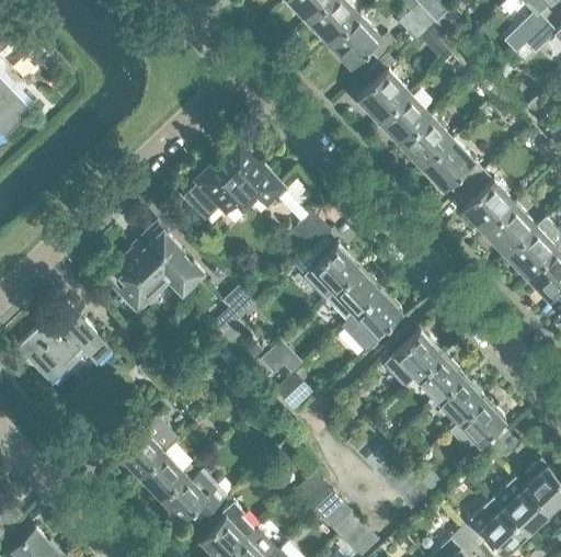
[(330,0),(285,0),(307,22),(330,0)]
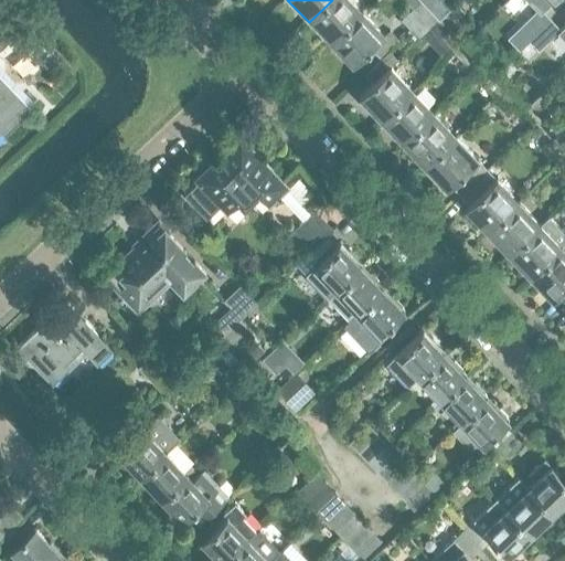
[(349,0),(332,0),(309,22),(331,45),(363,14),(349,0)]
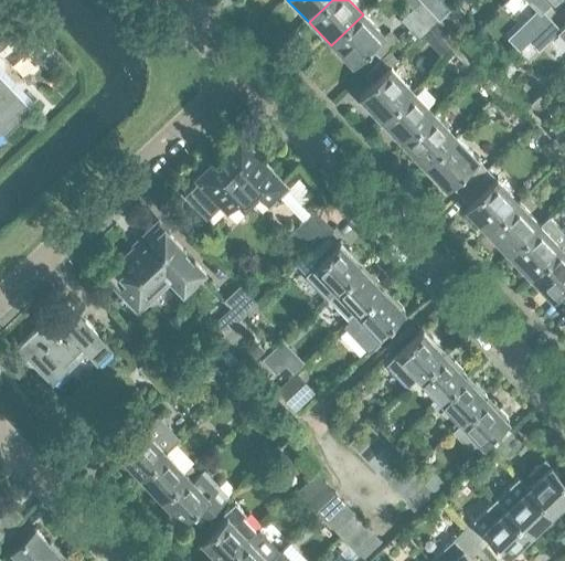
[(409,32),(429,14),(420,4),(401,23),(409,32)]
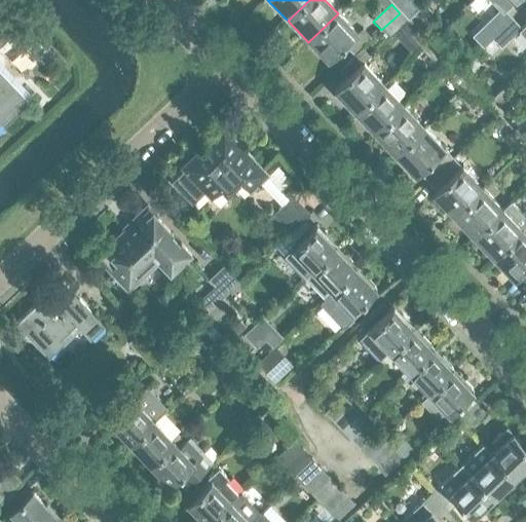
[(412,19),(418,26),(430,13),(423,7),(412,19)]
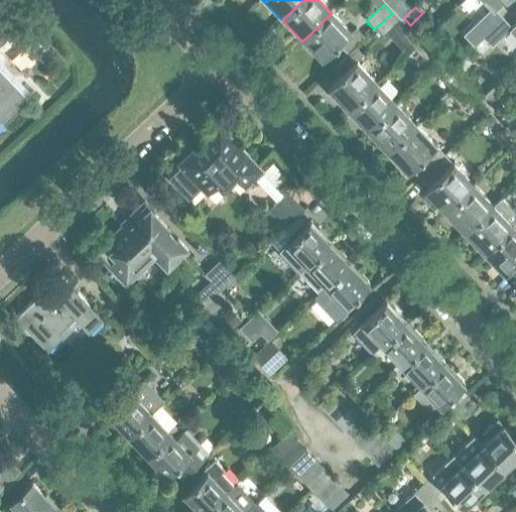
[(483,41),(503,21),(492,9),(463,37),(474,49),(483,41)]
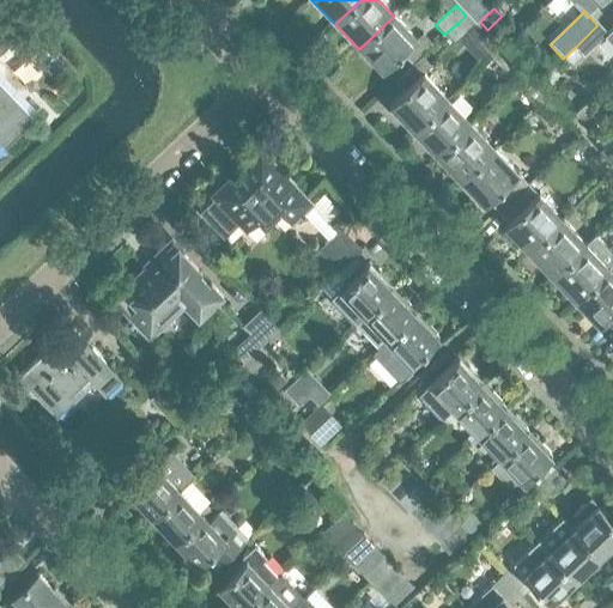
[(394,16),(359,49),(383,73),(401,56),(412,67),(432,47),(423,37),(418,41),(394,16)]
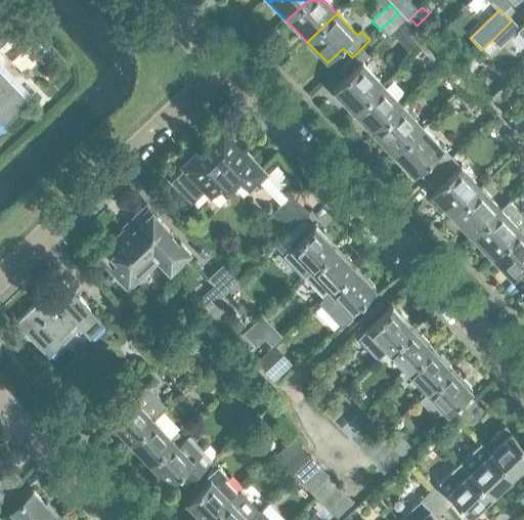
[(398,13),(380,30),(388,38),(405,22),(398,13)]
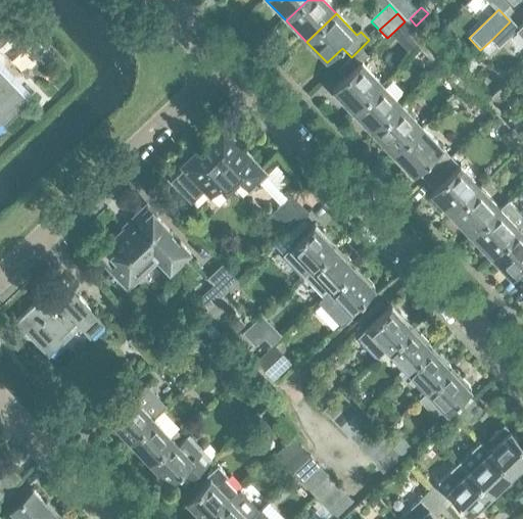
[(510,21),(489,42),(497,50),(518,30),(510,21)]
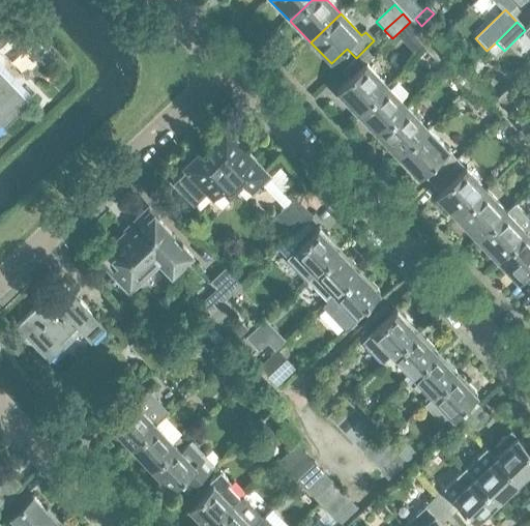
[(0,47),(1,49),(8,41),(0,32),(0,47)]
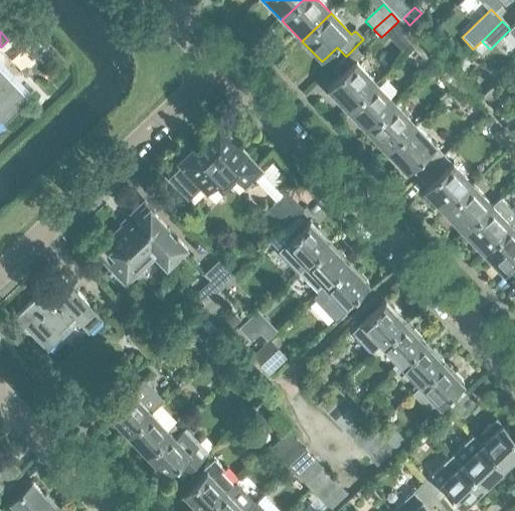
[(412,49),(419,43),(408,31),(400,37),(412,49)]
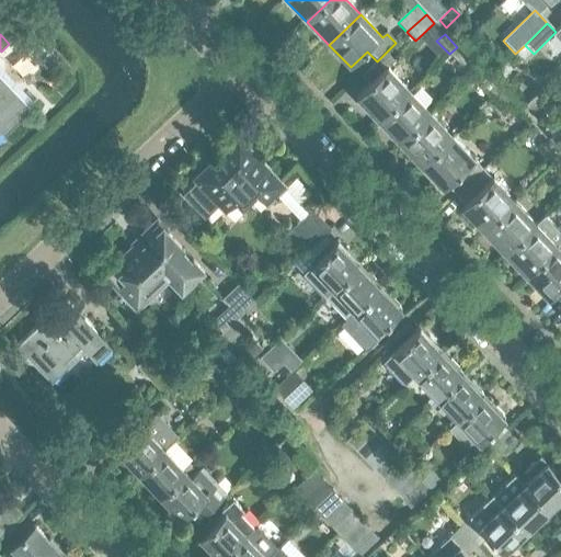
[(457,47),(449,54),(462,68),(470,60),(457,47)]
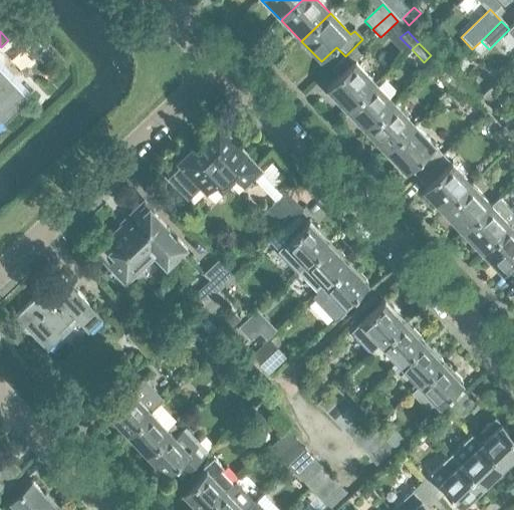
[(345,111),(374,84),(354,63),(325,90),(345,111)]
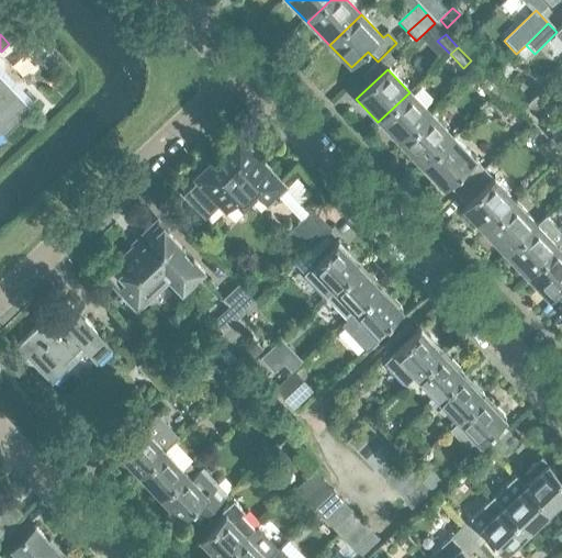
[(0,138),(31,110),(0,78),(0,138)]
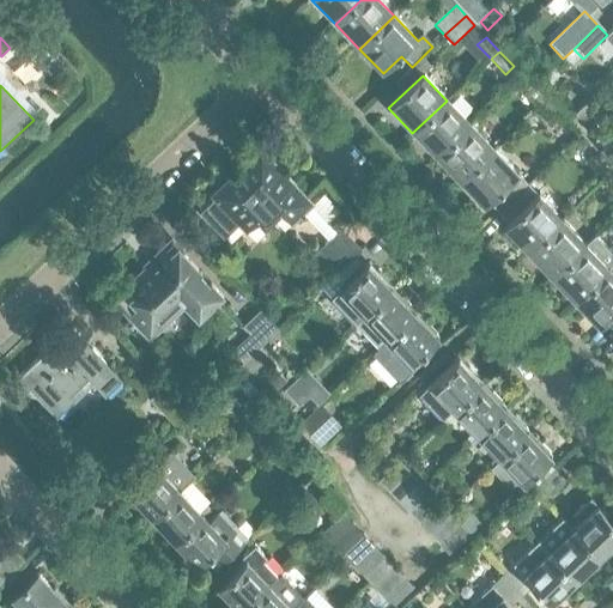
[(538,109),(547,102),(533,86),(523,93),(538,109)]
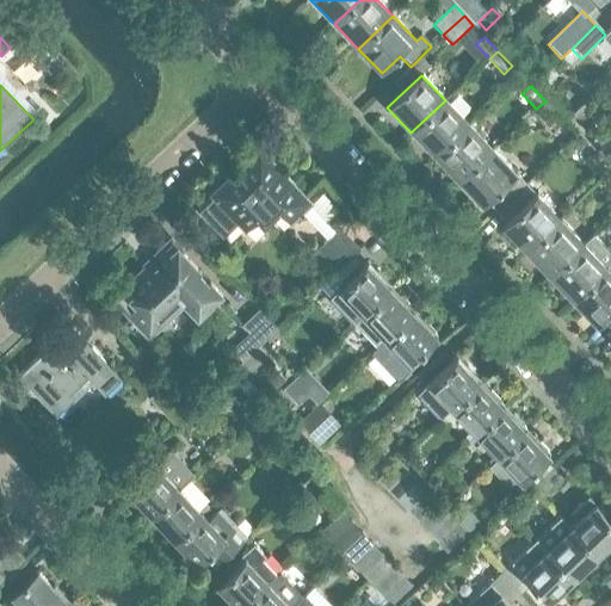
[(445,100),(411,133),(436,159),(470,125),(445,100)]
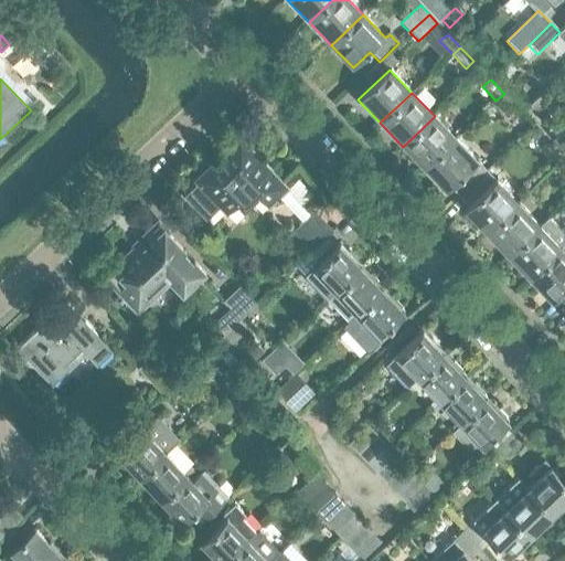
[(504,94),(496,101),(510,115),(518,108),(504,94)]
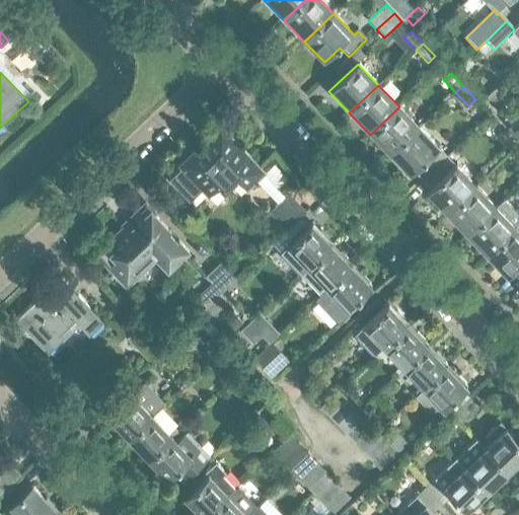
[(496,89),(484,100),(492,108),(504,96),(496,89)]
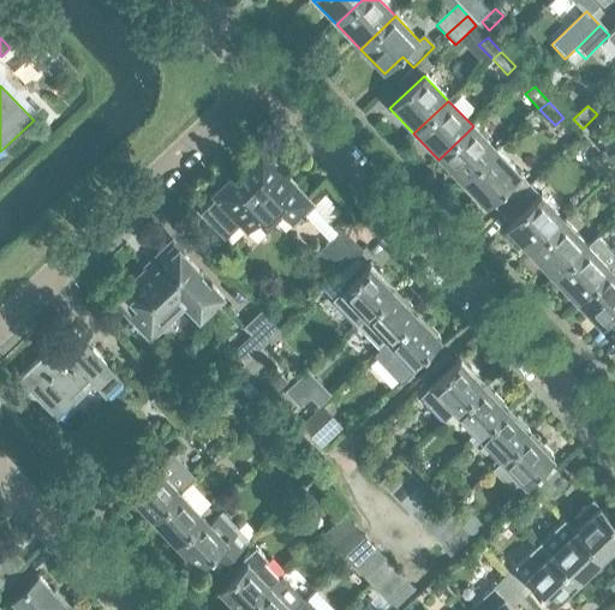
[(496,151),(473,126),(439,160),(461,184),(496,151)]
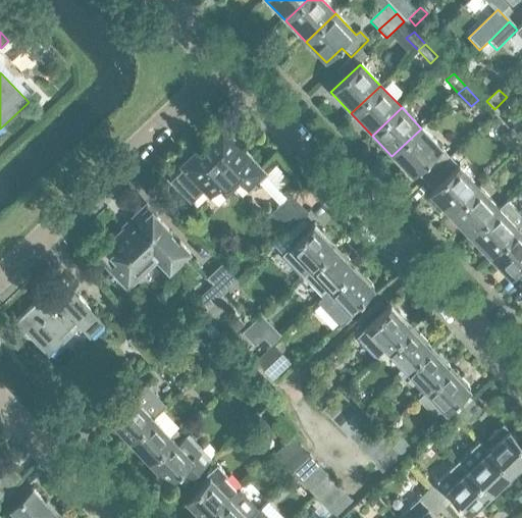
[(183,171),(170,183),(191,205),(204,193),(209,199),(218,191),(224,197),(239,184),(248,193),(259,183),(280,206),(271,215),(289,234),(304,219),(288,201),(265,177),(249,160),(250,158),(222,128),(209,141),(202,147),(205,150),(183,171)]
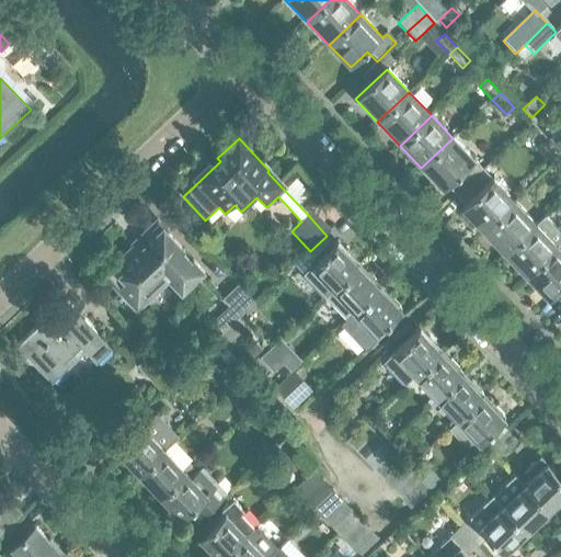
[(474,160),(453,138),(421,168),(443,191),(446,188),(455,196),(482,171),(473,161),(474,160)]
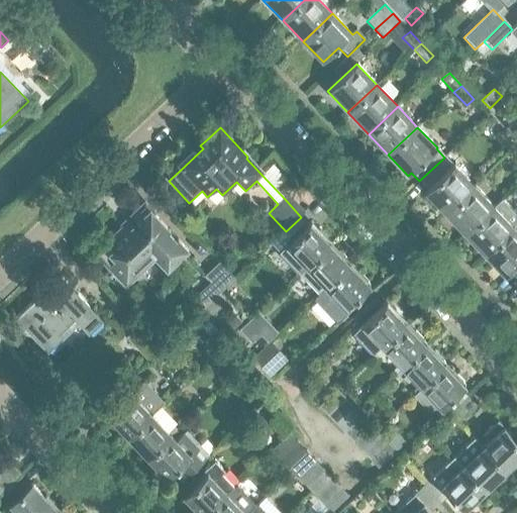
[(506,132),(499,139),(511,151),(516,145),(516,143),(506,132)]
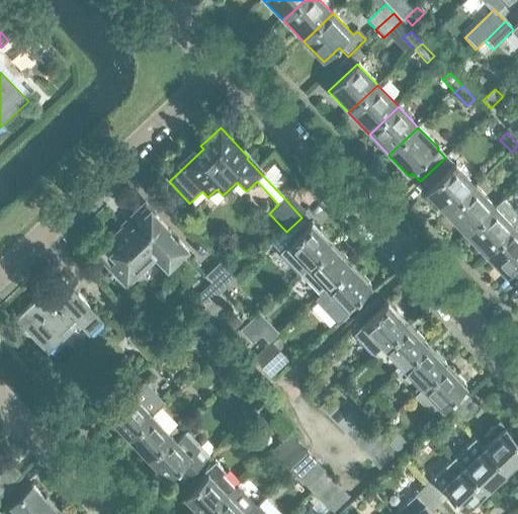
[(454,166),(445,158),(420,181),(429,190),(426,193),(446,215),(475,187),(454,166)]
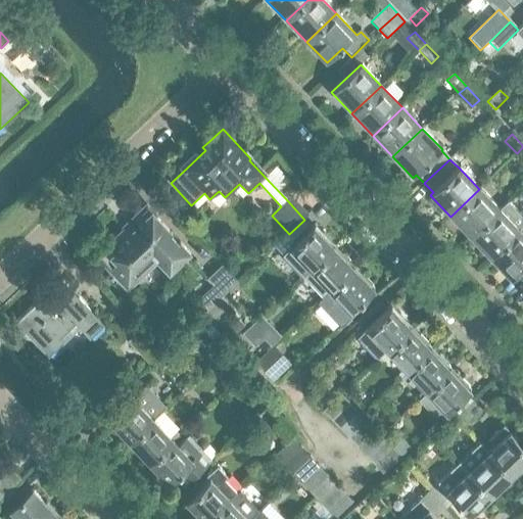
[(501,210),(479,189),(450,217),(471,238),(501,210)]
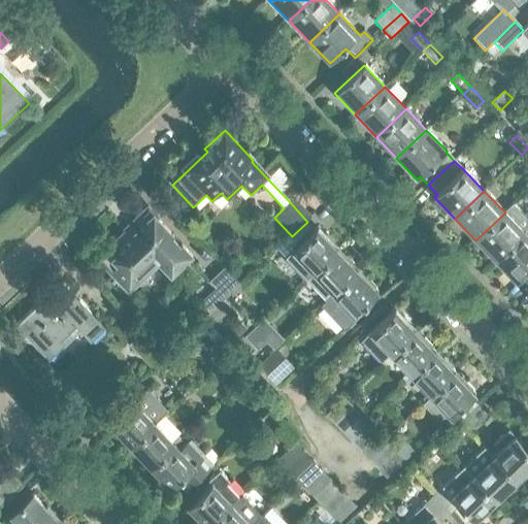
[(527,222),(513,205),(505,213),(475,240),(496,262),(527,231),(527,222)]
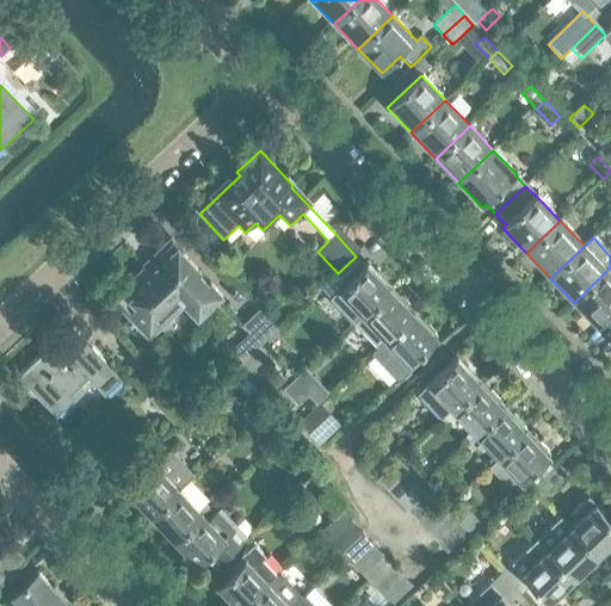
[(222,298),(171,243),(159,254),(162,257),(115,301),(149,339),(174,316),(176,308),(183,308),(197,322),(222,298)]
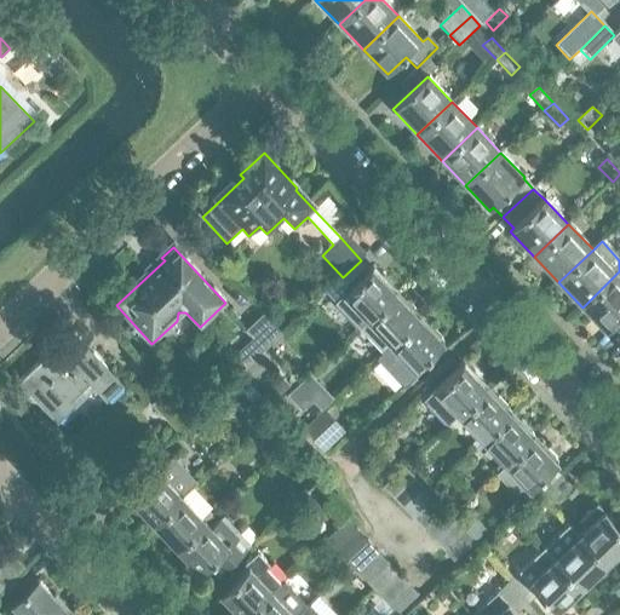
[(359,331),(395,295),(372,270),(334,305),(359,331)]
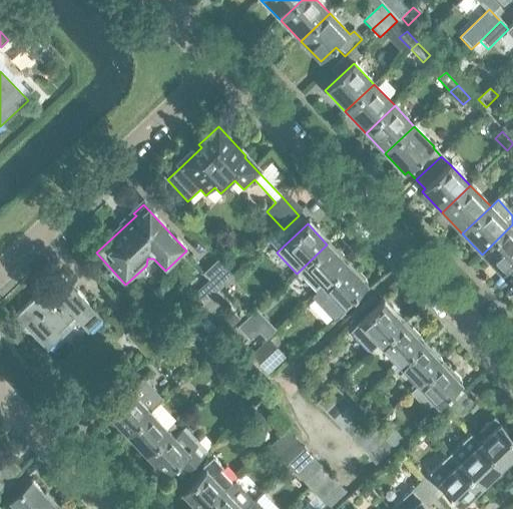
[(512,224),(482,255),(501,276),(512,264),(512,224)]
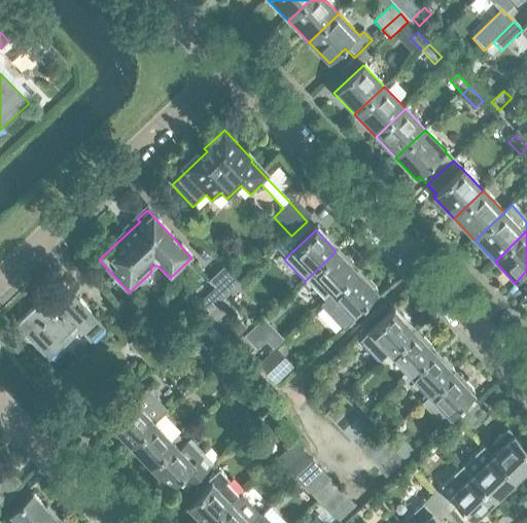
[(355,272),(336,251),(305,281),(324,302),(331,295),(331,294),(355,272)]
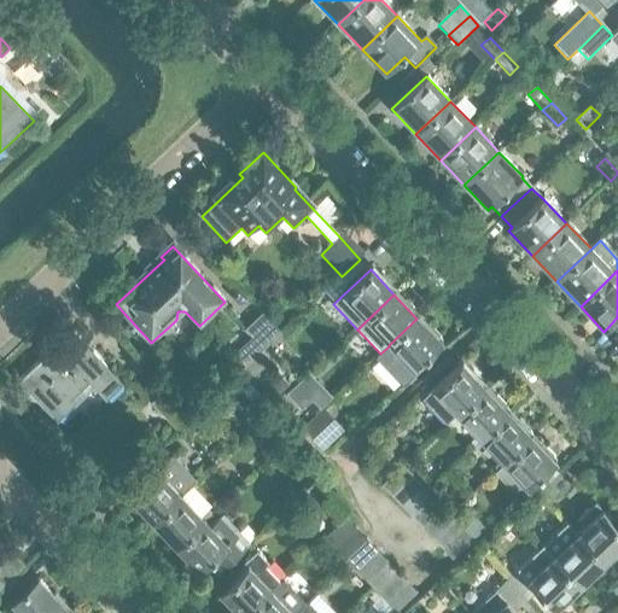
[(260,354),(283,332),(264,313),(245,332),(252,339),(234,356),(245,368),(260,354)]
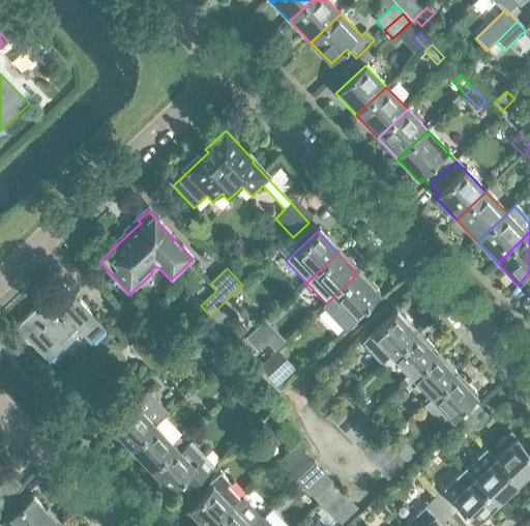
[(377,295),(357,273),(333,296),(333,297),(353,318),(377,295)]
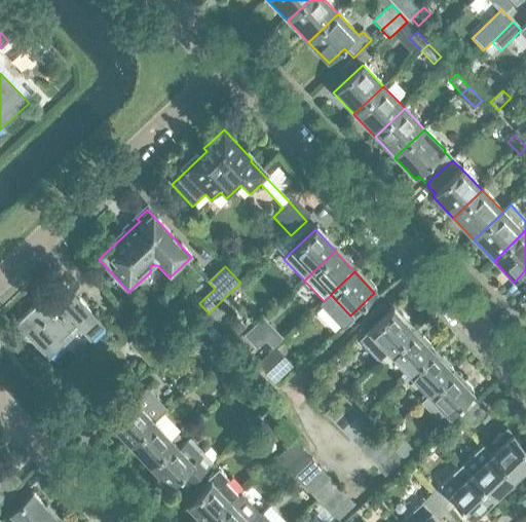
[(16,326),(20,330),(20,333),(21,336),(23,339),(26,341),(29,343),(33,343),(48,360),(63,346),(59,342),(75,326),(90,342),(105,328),(61,283),(16,326)]
